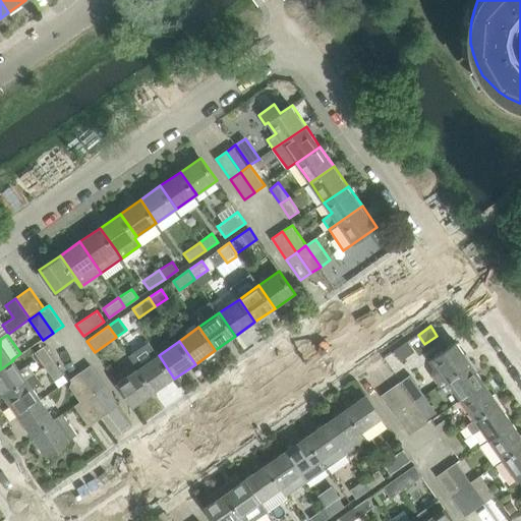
[(448,380),(471,363),(457,342),(428,362),(431,367),(429,375),(438,387),(448,380)]
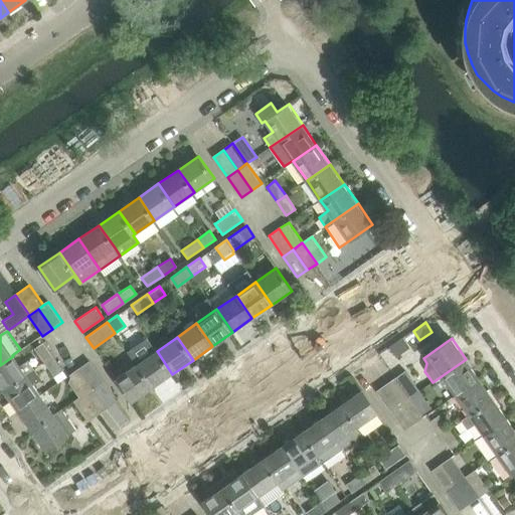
[(44,363),(53,357),(43,342),(34,348),(44,363)]
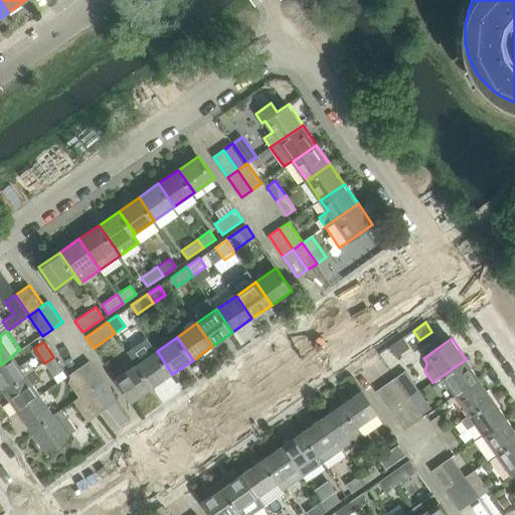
[(153,387),(172,374),(157,351),(137,364),(153,387)]
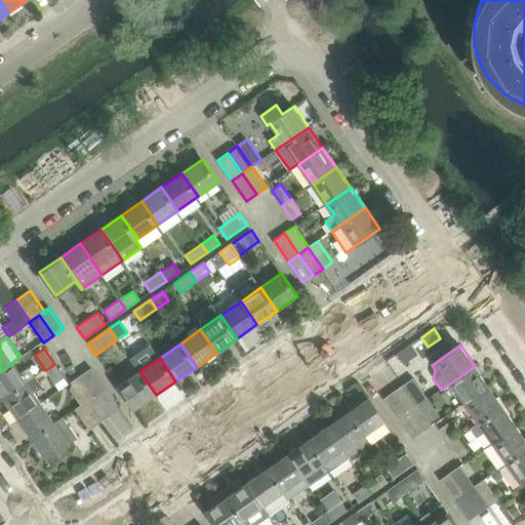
[(19,372),(13,363),(0,372),(0,393),(4,399),(28,382),(27,382),(35,376),(29,366),(19,372)]
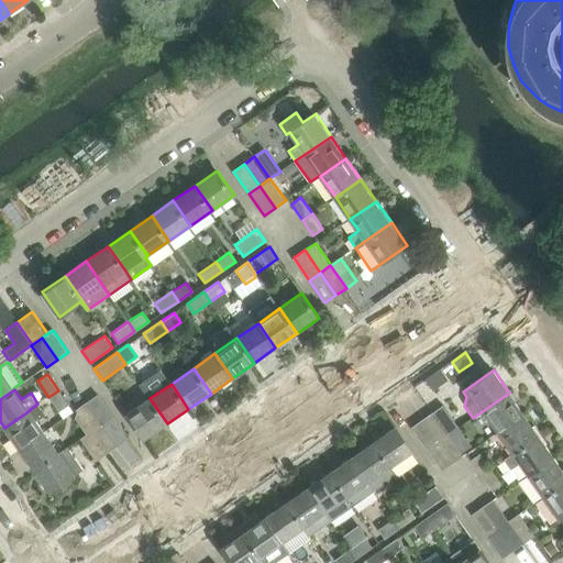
[(58,390),(48,397),(59,411),(69,405),(58,390)]
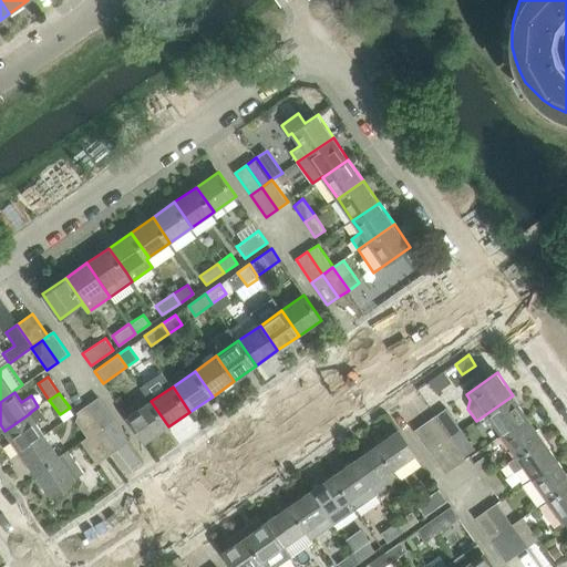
[(503,434),(528,416),(513,395),(487,413),(503,434)]
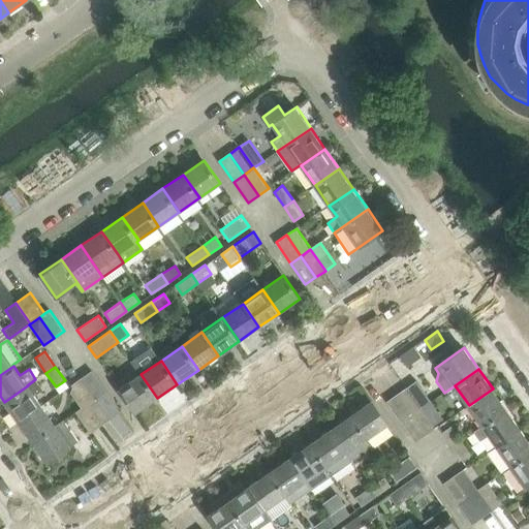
[(106,392),(92,371),(82,378),(96,399),(106,392)]
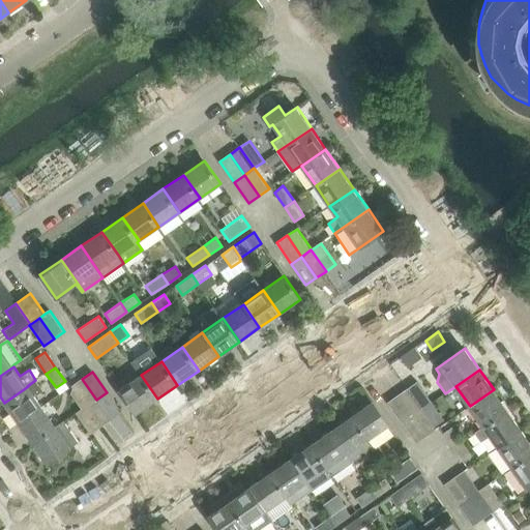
[(141,375),(120,390),(137,413),(141,418),(151,411),(148,406),(157,399),(141,375)]
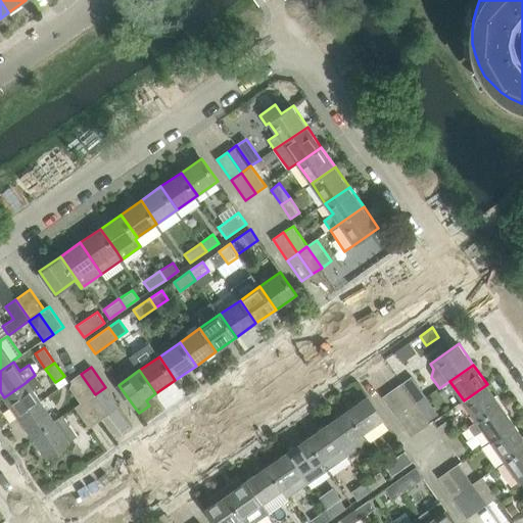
[(76,409),(85,401),(95,394),(81,374),(70,380),(72,382),(69,388),(81,403),(75,408),(76,409)]
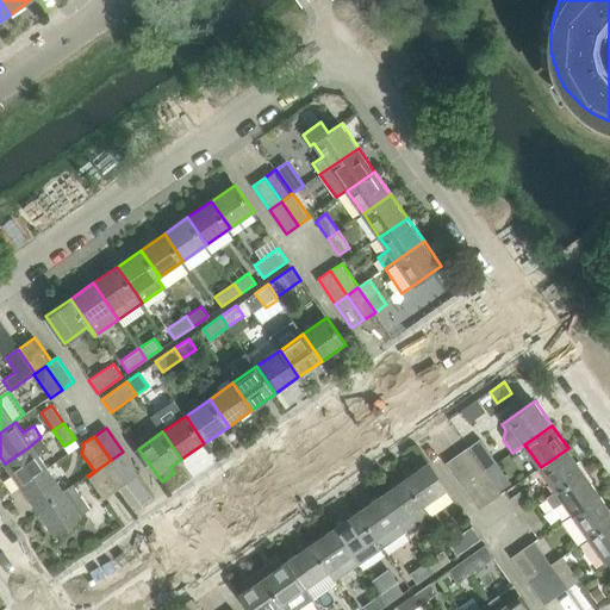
[(470,447),(486,471),(498,464),(481,439),(470,447)]
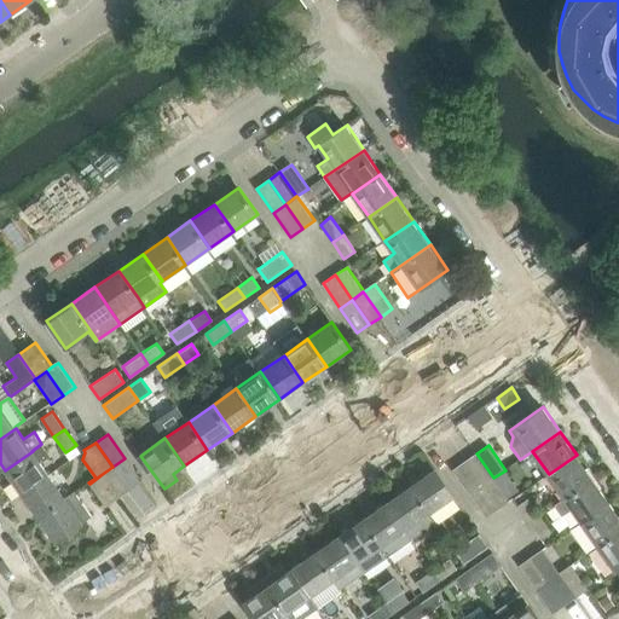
[(22,495),(48,475),(33,451),(5,470),(22,495)]
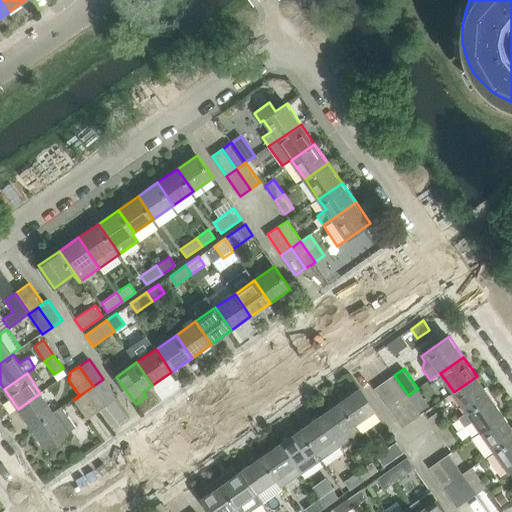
[(408,396),(408,395),(394,375),(384,382),(398,402),(408,396)]
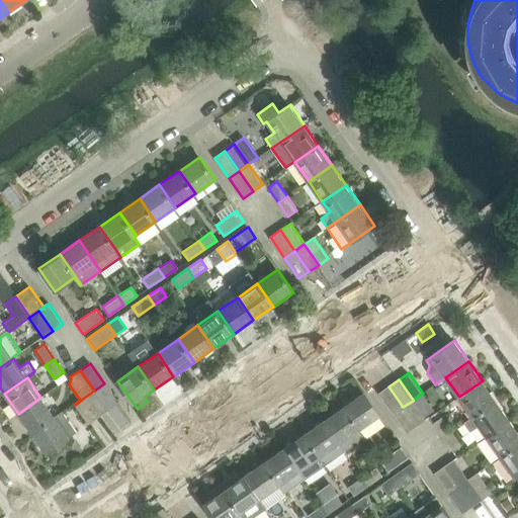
[(463,423),(497,401),(483,380),(459,397),(472,416),(463,422),(463,423)]
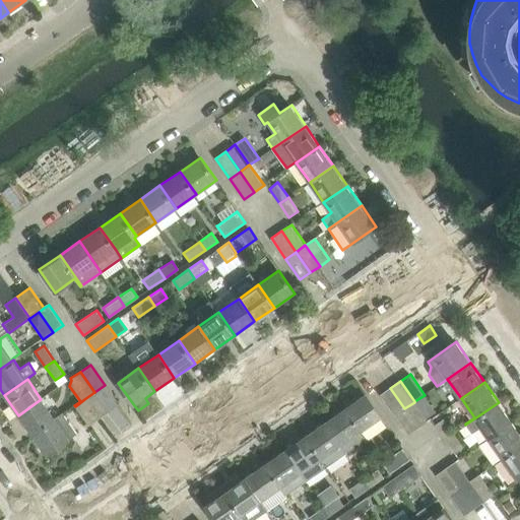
[(94,392),(109,413),(120,405),(105,385),(94,392)]
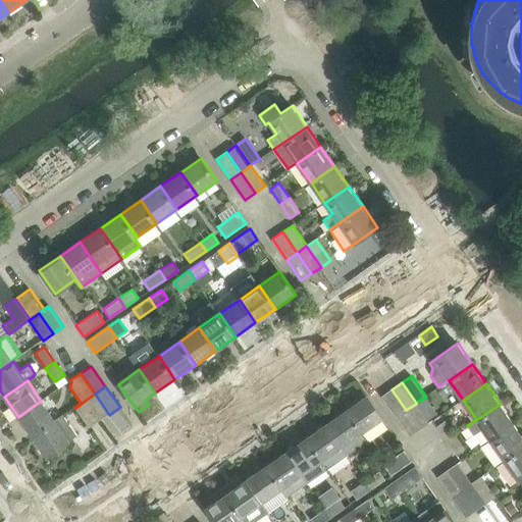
[(397,417),(406,410),(392,389),(381,397),(397,417)]
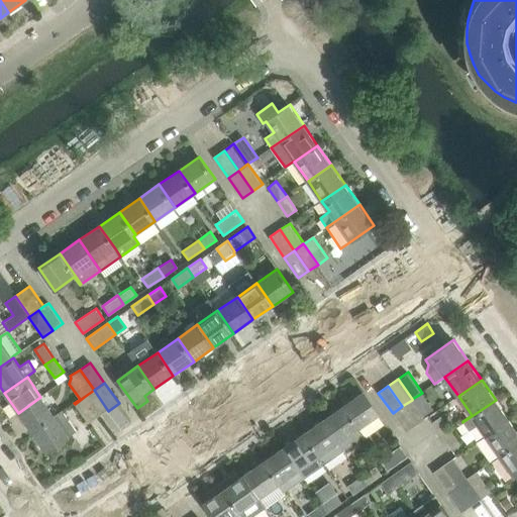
[(99,417),(108,411),(94,390),(84,397),(99,417)]
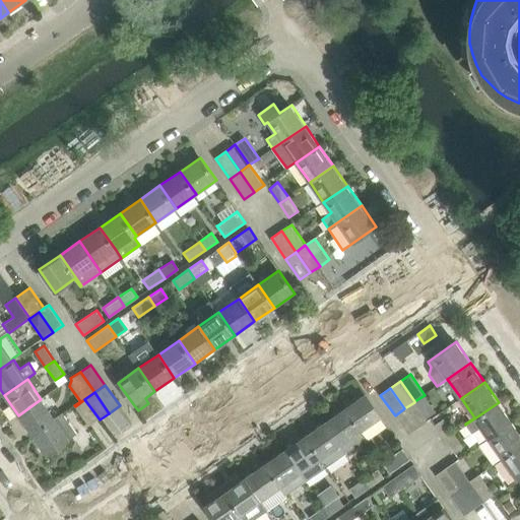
[(344,408),(361,431),(382,416),(366,394),(344,408)]
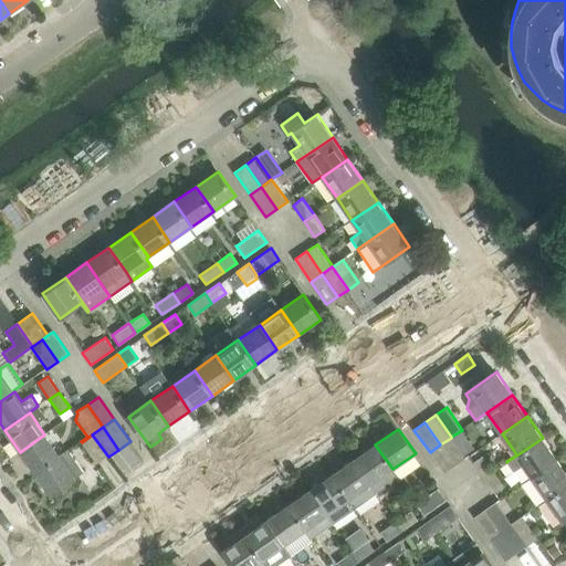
[(35,474),(70,450),(69,448),(59,454),(44,435),(20,452),(35,474)]
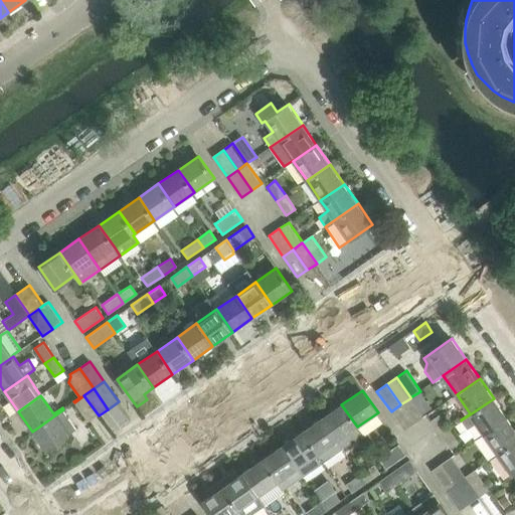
[(89,422),(99,415),(83,395),(74,402),(89,422)]
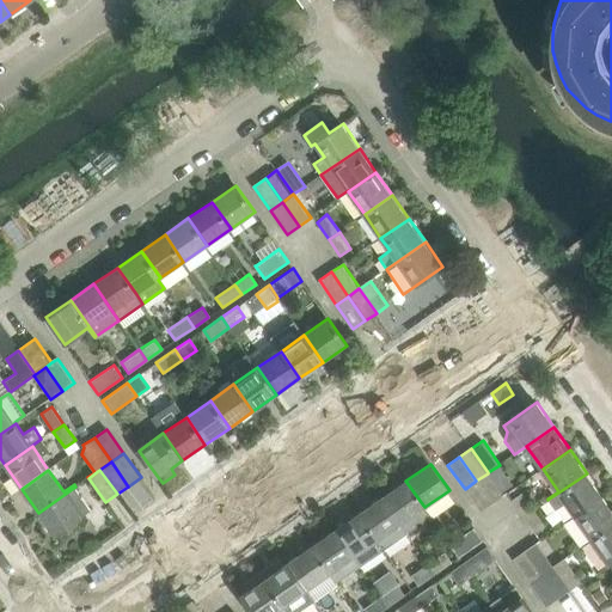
[(476,481),(491,503),(503,496),(488,473),(476,481)]
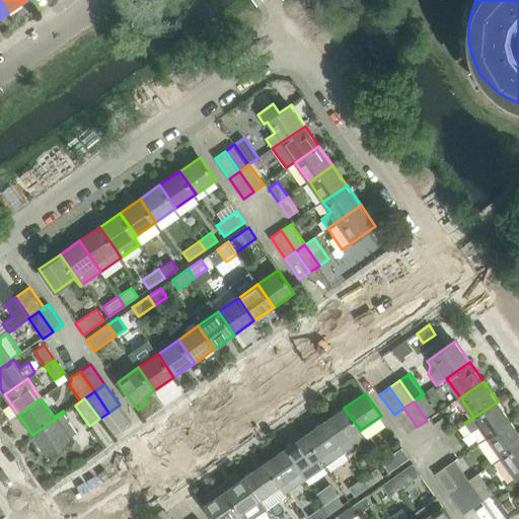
[(488,438),(511,422),(498,401),(464,424),(470,432),(479,426),(488,438)]
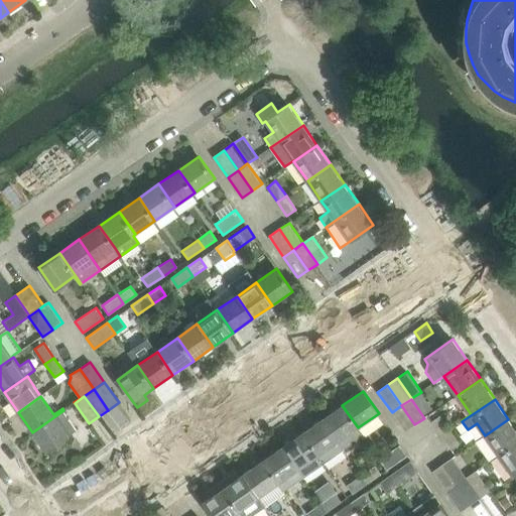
[(358,428),(358,427),(342,405),(321,419),(344,449),(363,435),(358,428)]
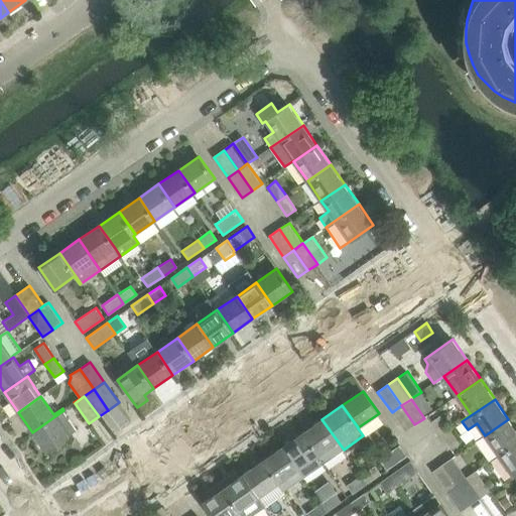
[(405,431),(414,424),(401,405),(392,412),(405,431)]
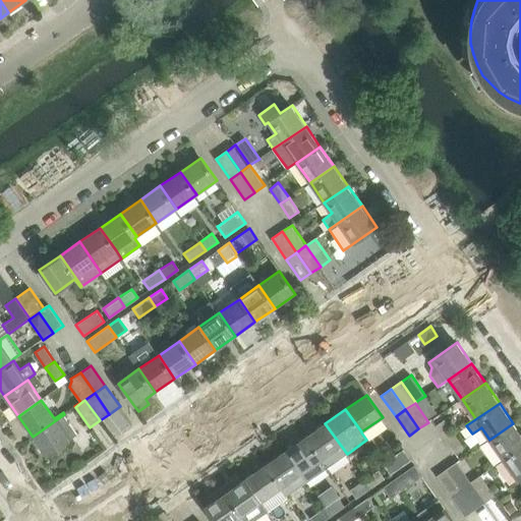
[(64,414),(33,437),(47,457),(70,441),(69,440),(77,433),(64,414)]
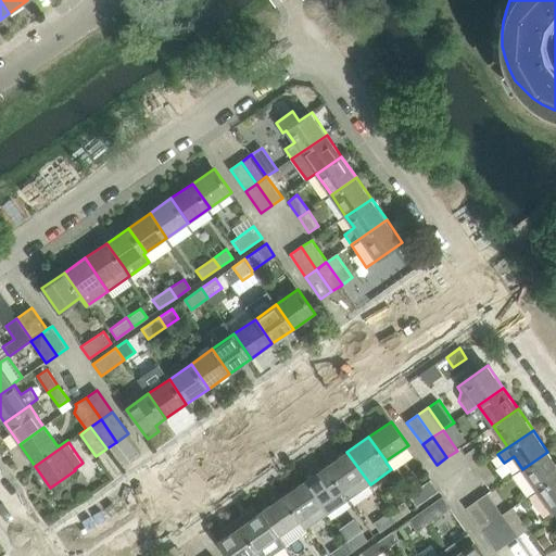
[(476,470),(484,463),(474,447),(464,454),(476,470)]
